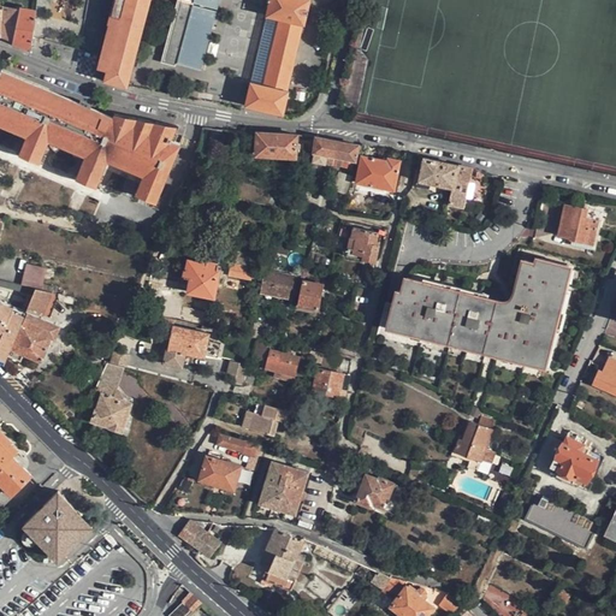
[(99,46),(99,49),(98,54),(94,75),(101,77),(104,80),(126,86),(148,0),(116,0),(110,24),(110,25),(105,45),(100,45),(99,46)]
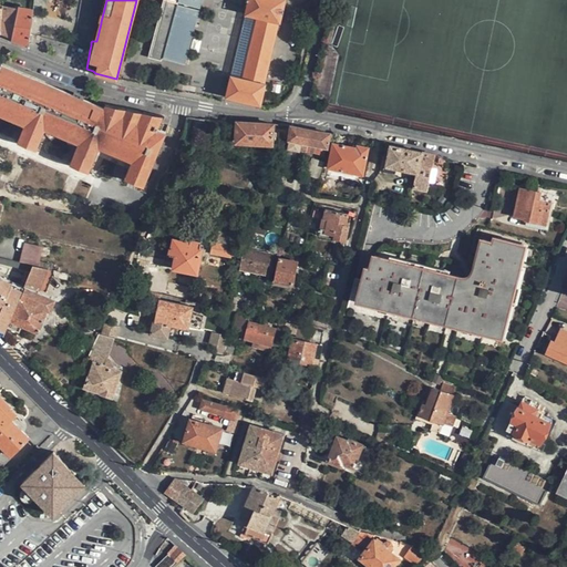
[(166,0),(165,0),(157,34),(165,37),(175,2),(166,0)]
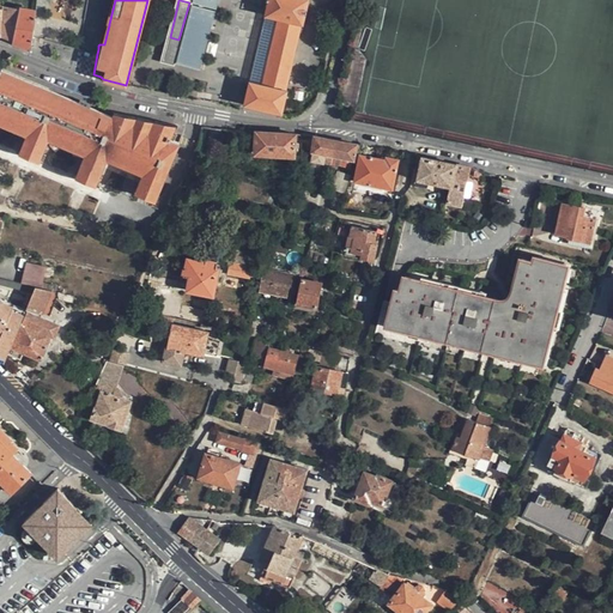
[(268,0),(266,16),(281,19),(267,83),(250,79),(244,104),(284,113),(289,89),(287,87),(302,24),(304,24),(309,0),(268,0)]
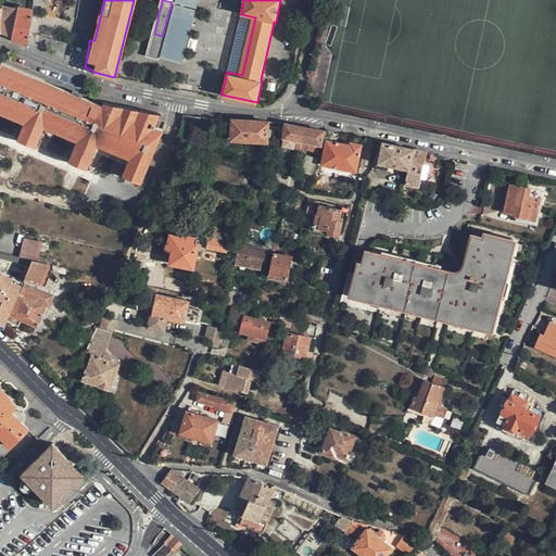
[(2,34),(11,37),(17,9),(3,7),(2,34)]
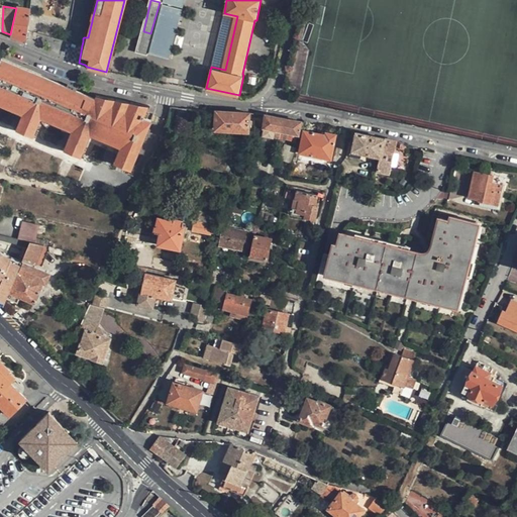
[(10,34),(26,40),(31,10),(16,8),(10,34)]
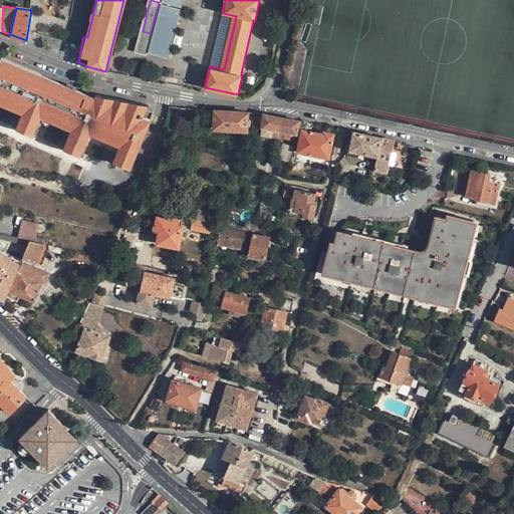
[(179,17),(159,12),(147,54),(168,59),(179,17)]
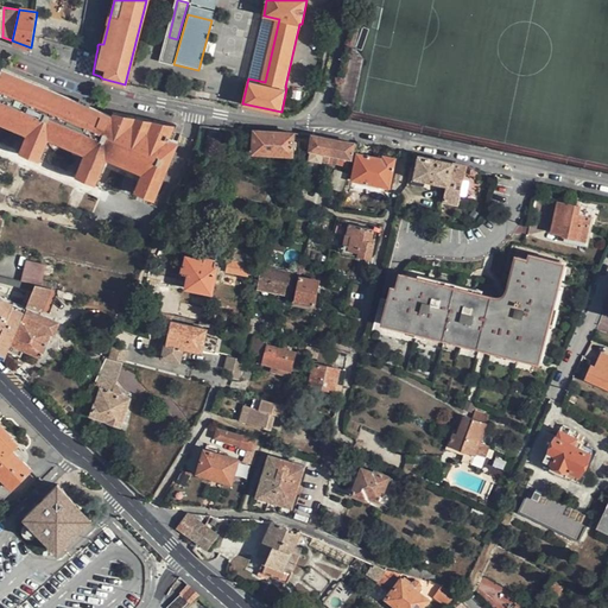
[(264,16),(248,78),(265,82),(279,19),(264,16)]
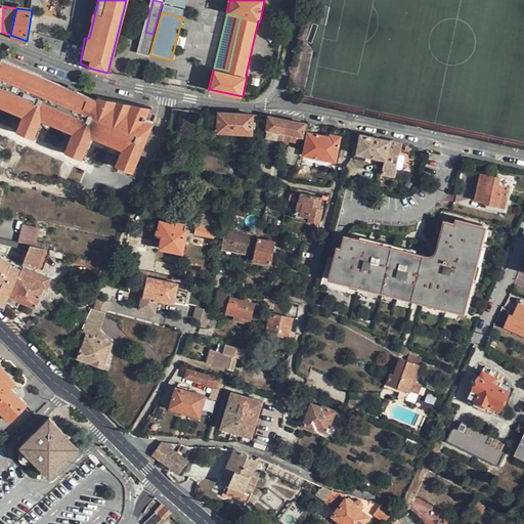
[(153,34),(145,32),(139,53),(146,55),(153,34)]
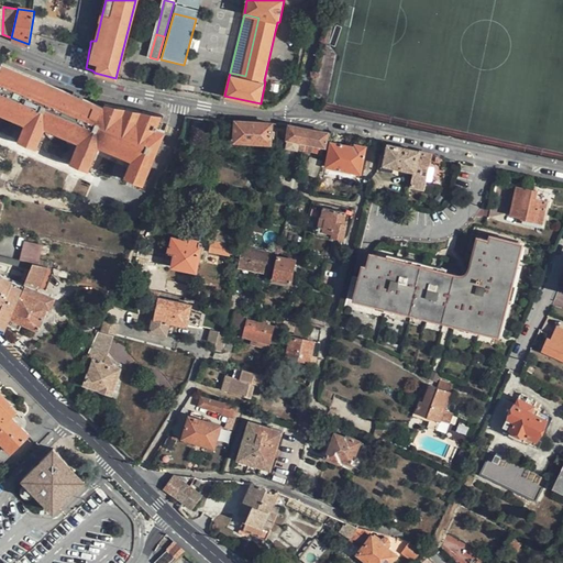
[(106,109),(0,62),(0,97),(29,111),(19,135),(36,144),(48,120),(80,134),(70,159),(88,168),(100,141),(133,155),(124,175),(143,184),(166,132),(158,129),(164,114),(122,107),(108,102),(106,109)]
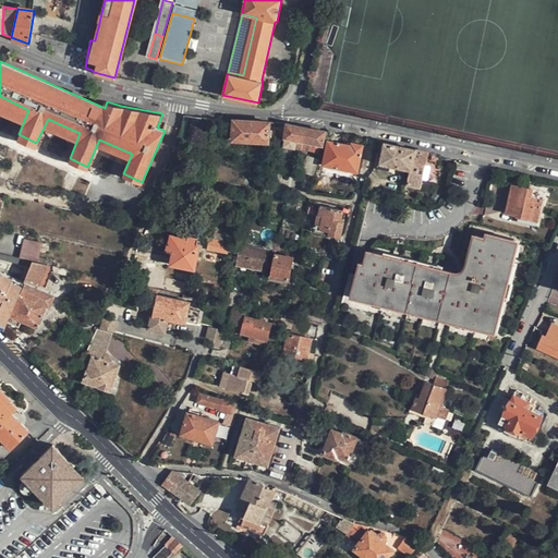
[(176,114),(172,114),(172,126),(182,126),(182,125),(183,116),(176,114)]
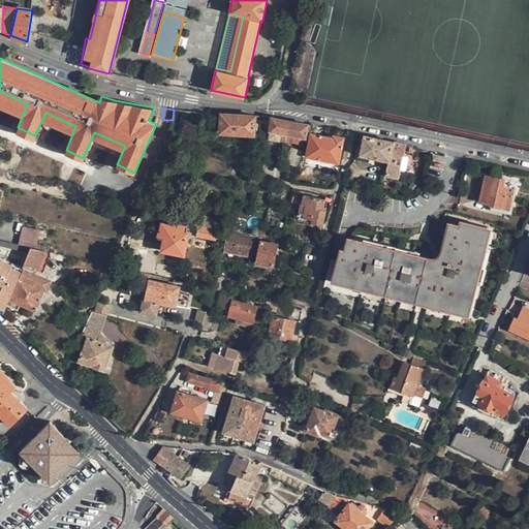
[(191,112),(183,111),(179,125),(188,126),(189,125),(191,112)]
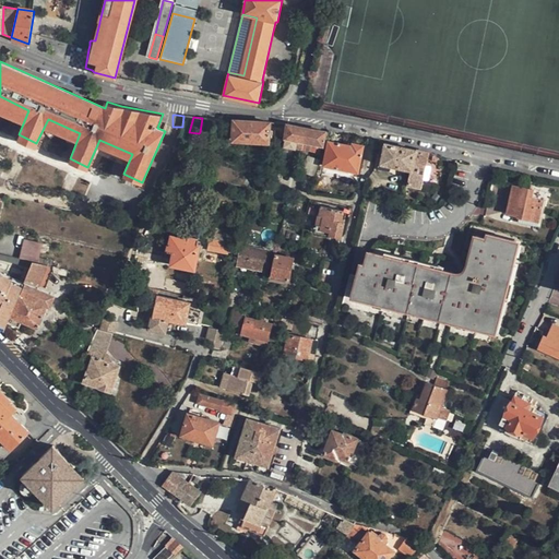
[(211,118),(202,118),(200,132),(209,133),(211,118)]
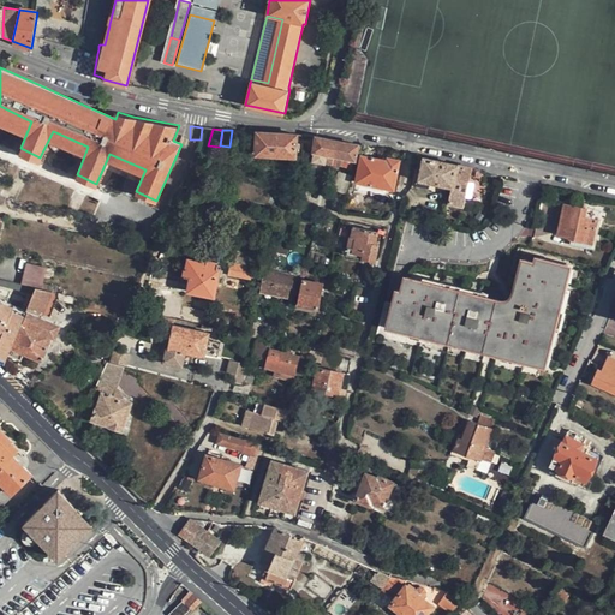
[(292,135),(257,132),(256,154),(296,156),(296,148),(311,150),(314,136),(292,135)]
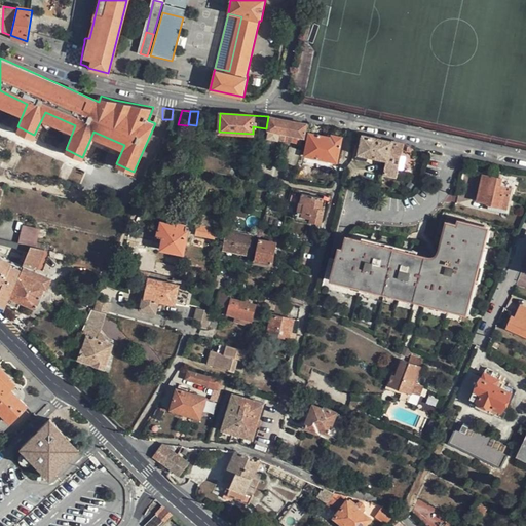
[(269,116),(268,116),(266,128),(268,129),(267,135),(276,137),(276,136),(277,132),(285,134),(288,120),(269,116)]
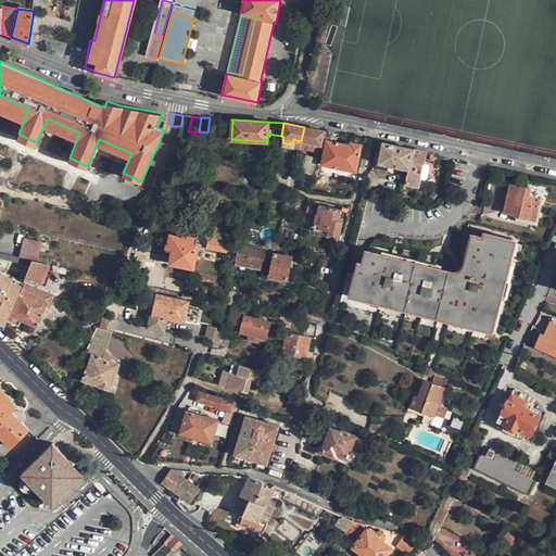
[(325,131),(304,127),(301,141),(310,143),(310,144),(312,147),(313,147),(315,146),(316,143),(318,144),(319,140),(324,140),(325,131)]
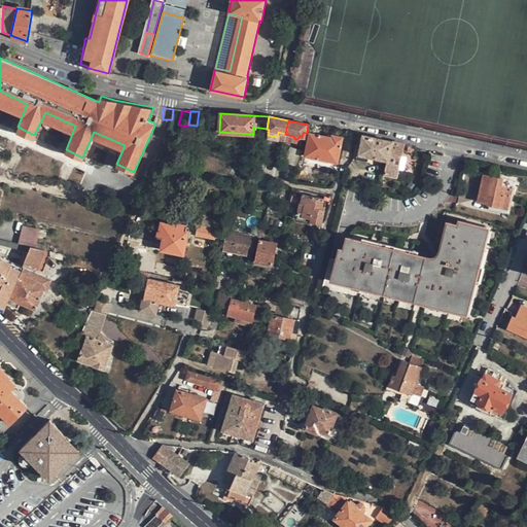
[(343,137),(331,135),(331,137),(310,133),(305,155),(338,164),(343,137)]
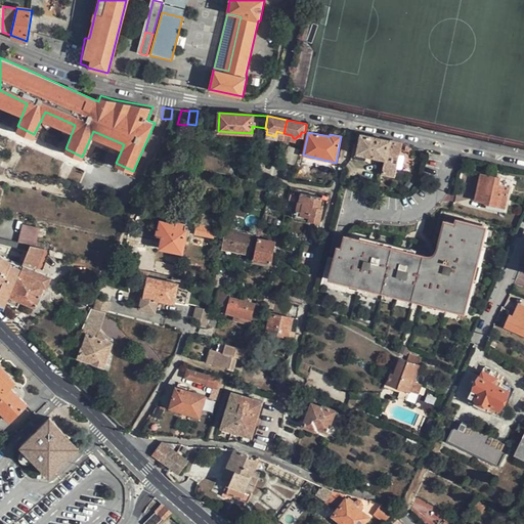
[(402,142),(360,133),(356,153),(385,159),(382,174),(394,176),(402,142)]
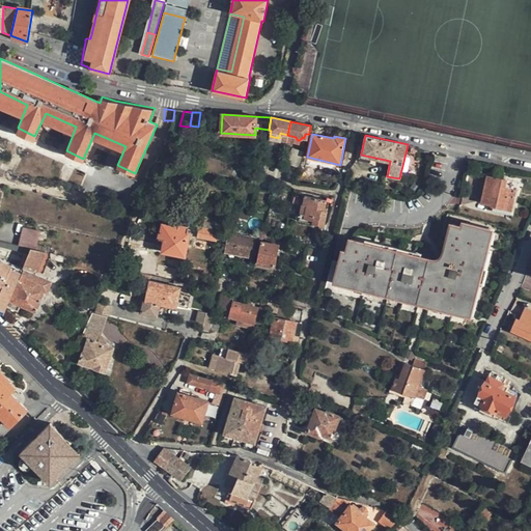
[(298,166),(303,151),(291,148),(287,163),(298,166)]
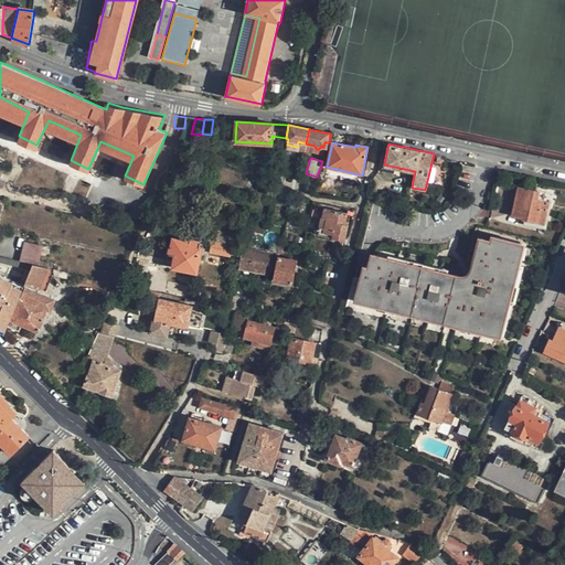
[(540,191),(519,187),(513,215),(524,217),(524,220),(546,223),(551,202),(539,200),(540,191)]
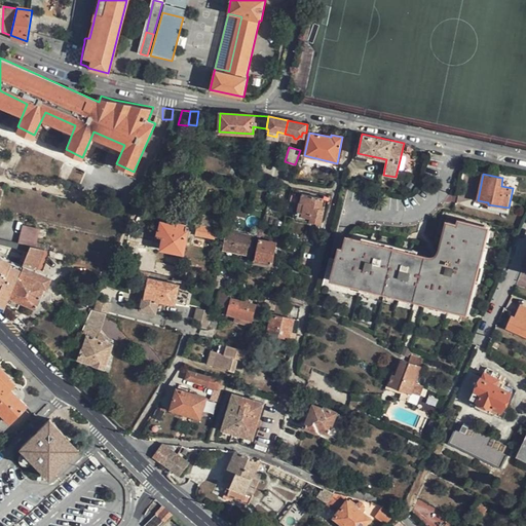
[(295,216),(308,219),(309,216),(323,219),(325,207),(323,205),(324,199),(300,195),(299,200),(298,200),(295,216)]
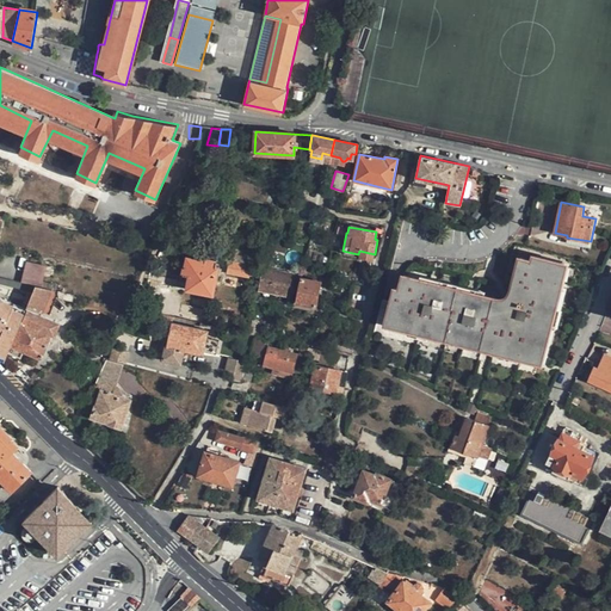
[(230,259),(246,261),(248,251),(236,248),(235,250),(232,250),(230,259)]
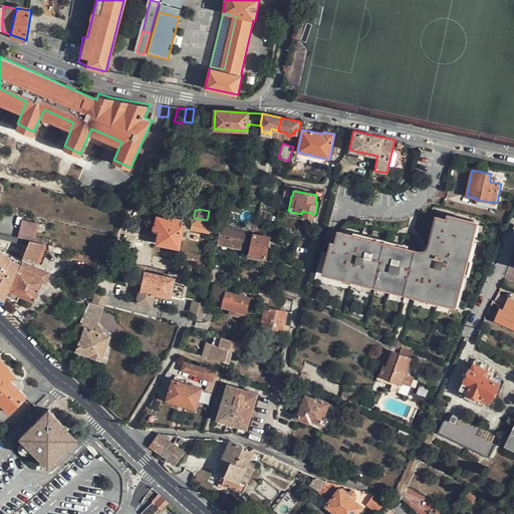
[(314,219),(315,214),(302,211),(301,214),(301,217),(314,219)]
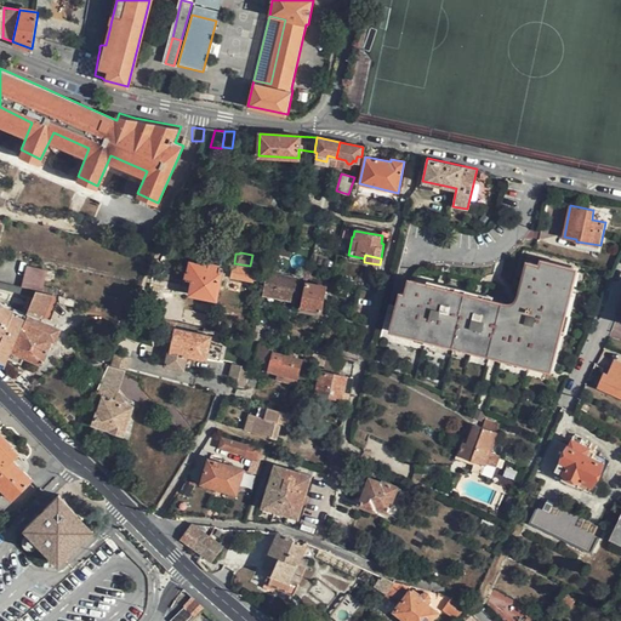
[(541,265),(529,261),(520,295),(517,298),(514,301),(507,303),(442,286),(411,279),(404,309),(389,306),(385,326),(480,351),(552,369),(579,268),(543,258),(541,265)]
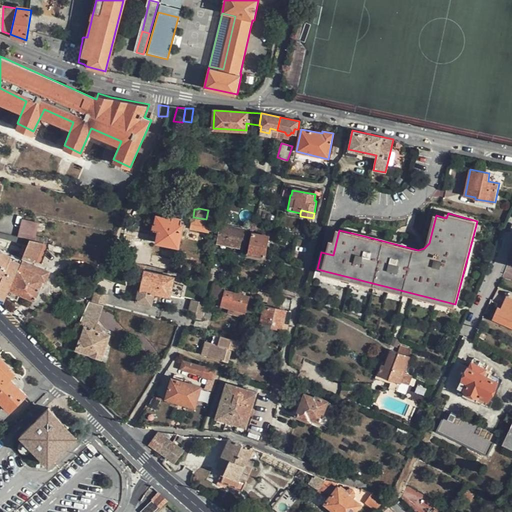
[(155,241),(179,245),(183,224),(181,224),(182,219),(172,217),(171,219),(157,217),(155,223),(153,223),(152,236),(156,237),(155,241)]
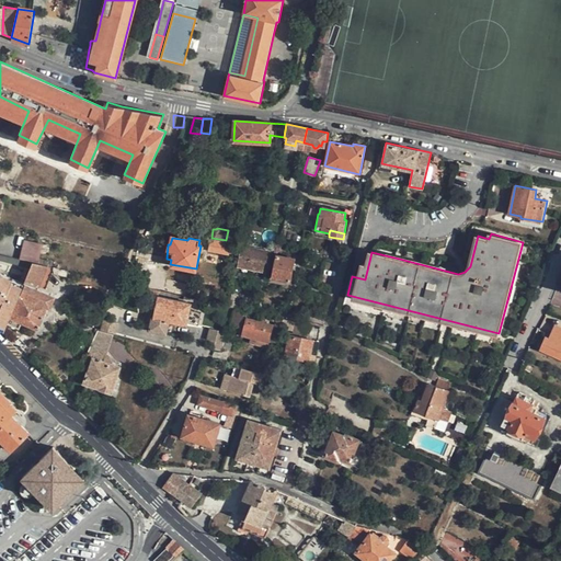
[(39,258),(42,244),(24,240),(20,258),(38,262),(39,258)]
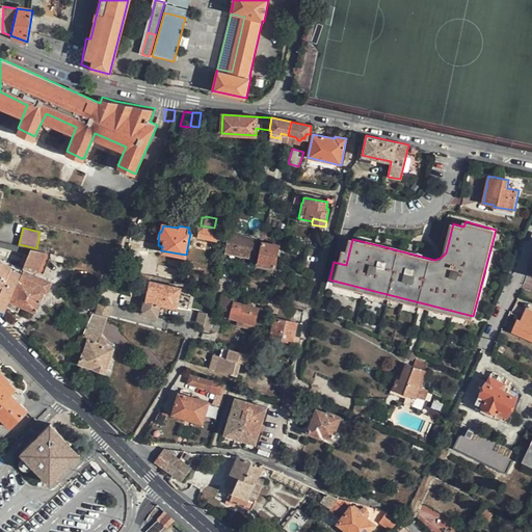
[(198,238),(207,239),(209,230),(201,228),(198,238)]
